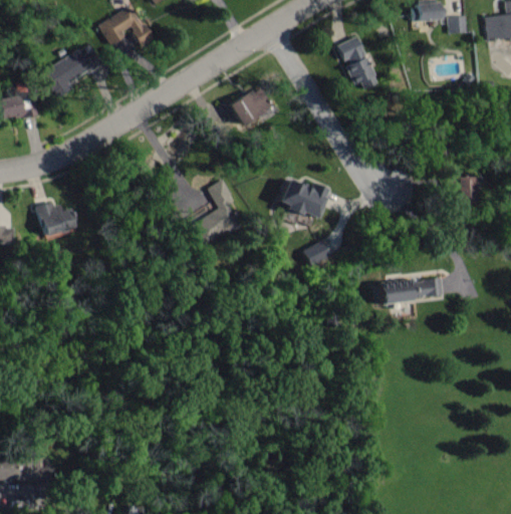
[(510,0),(507,0),(502,1),(504,13),(482,16),(485,40),(510,36),(510,0)]
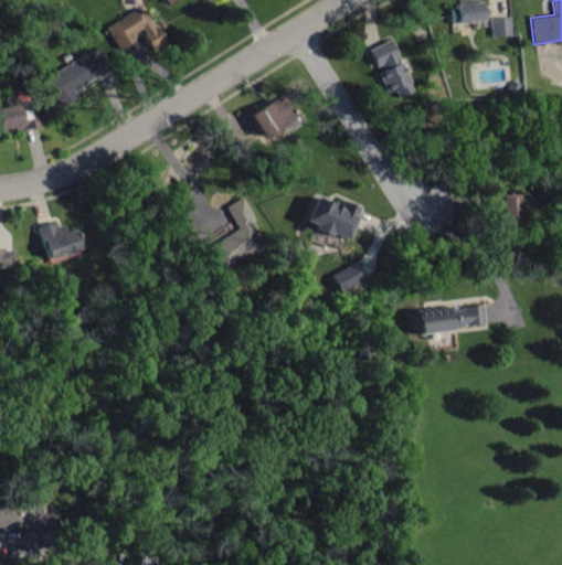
[(451,22),(489,21),(489,2),(449,3),(451,22)]
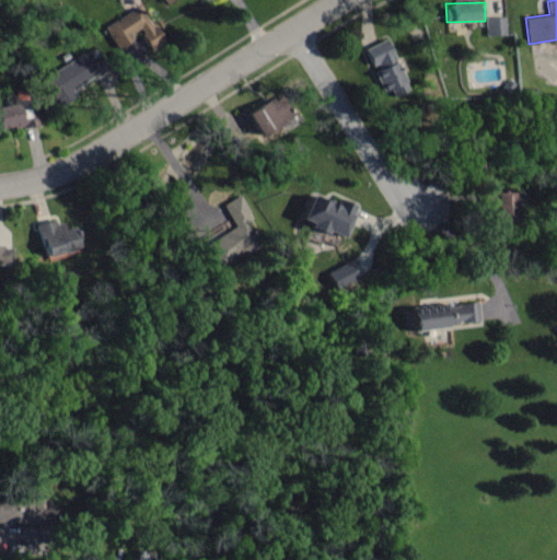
[(106,22),(115,49),(136,42),(139,54),(167,45),(163,31),(151,35),(143,10),(106,22)]
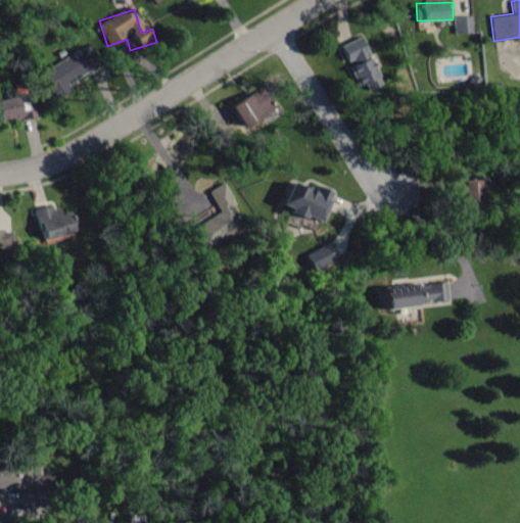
[(455,17),(456,34),(476,33),(475,16),(455,17)]
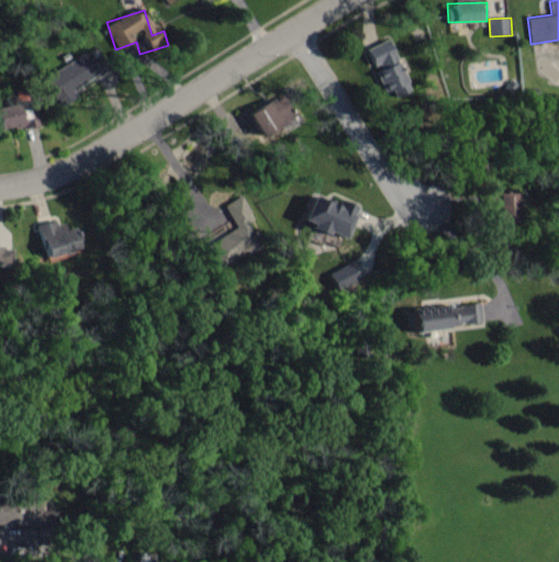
[(399,98),(414,91),(393,38),(367,49),(386,94),(395,90),(399,98)]
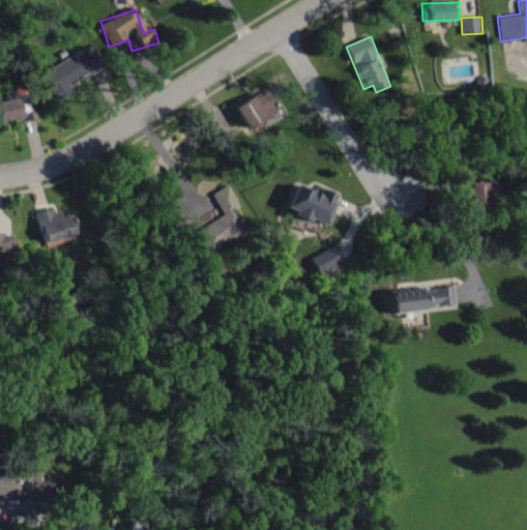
[(72,92),(69,85),(96,71),(86,51),(40,72),(55,100),(72,92)]
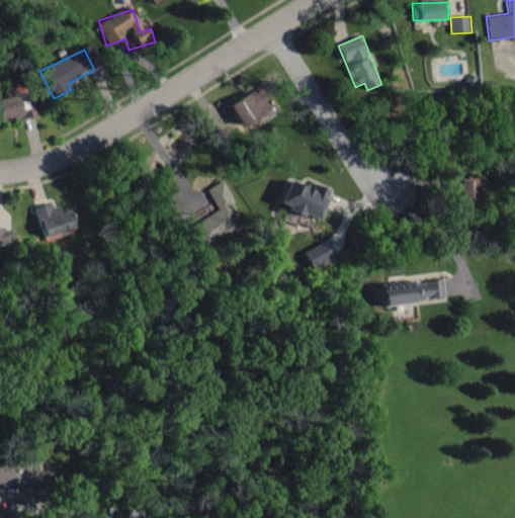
[(225,104),(238,126),(273,106),(261,84),(225,104)]
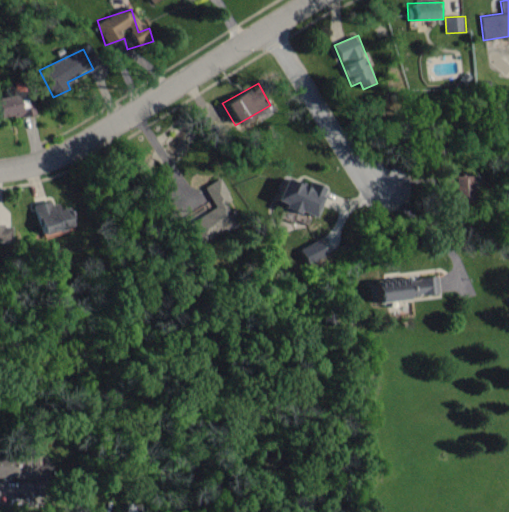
[(0,120),(38,112),(33,92),(0,98),(0,101),(1,106),(0,106),(0,120)]
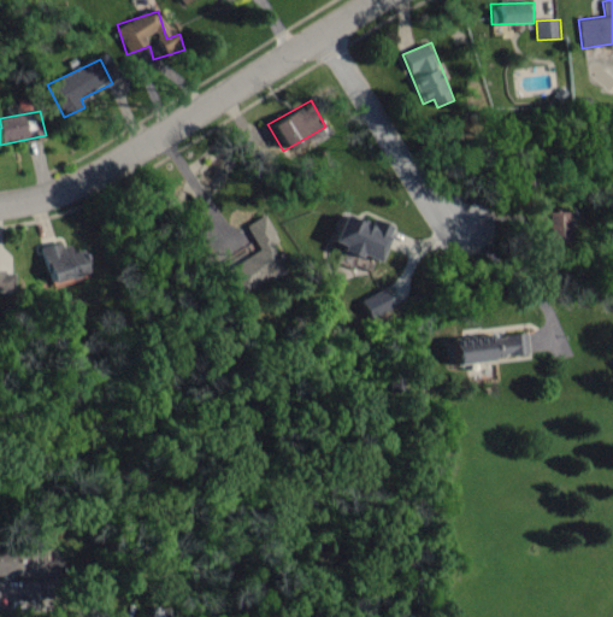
[(534,245),(572,242),(571,211),(532,213),(534,245)]
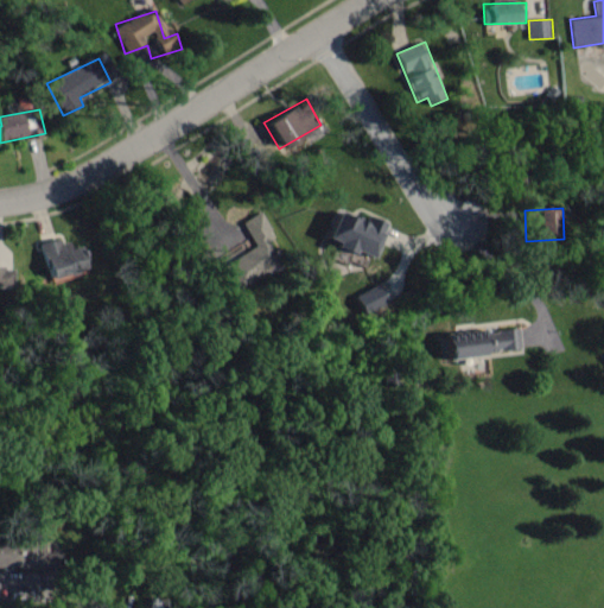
[(224,265),(237,290),(290,264),(264,211),(243,222),(258,248),(224,265)]
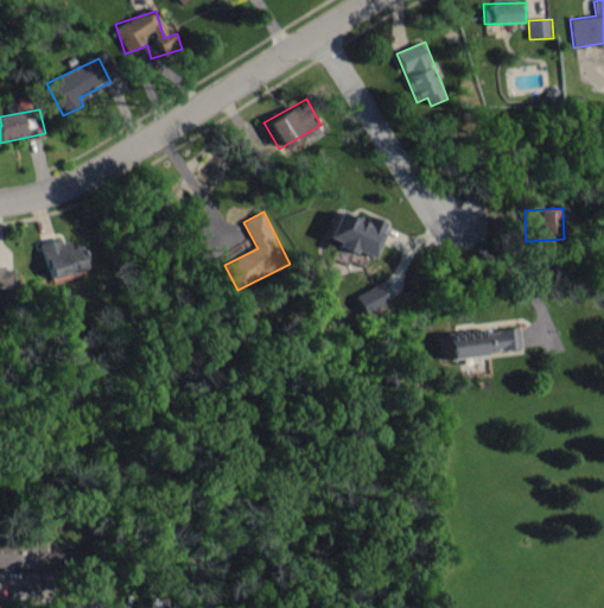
[(383,222),(366,216),(363,222),(331,211),(320,242),(370,259),(383,222)]
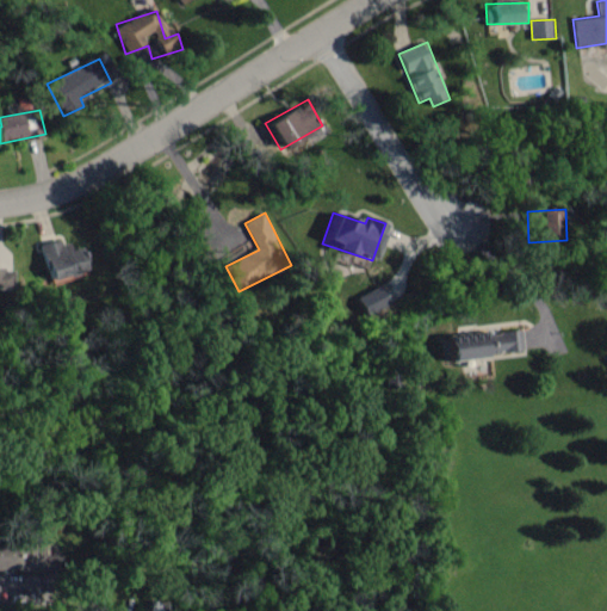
[(41,244),(44,277),(90,272),(87,248),(70,250),(69,240),(41,244)]
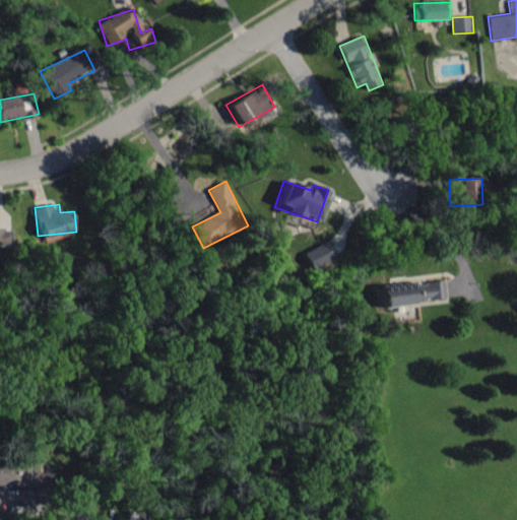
[(311,270),(332,260),(325,244),(304,254),(311,270)]
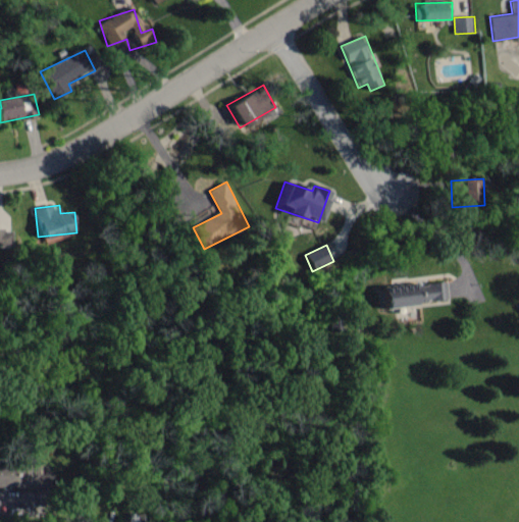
[(449,300),(446,279),(379,290),(382,310),(449,300)]
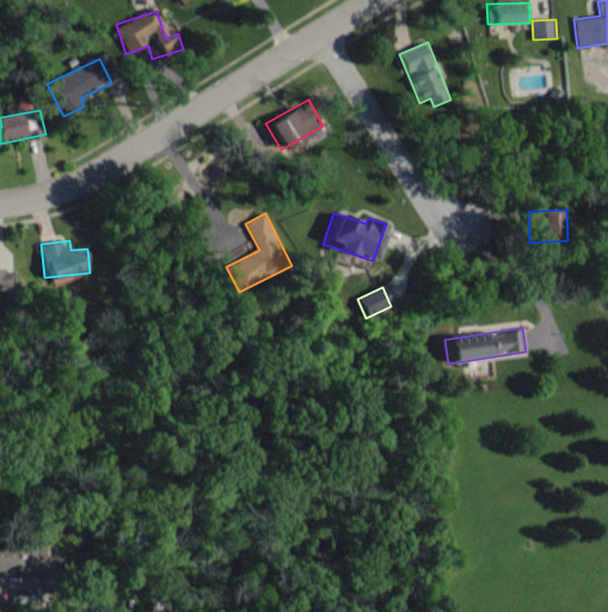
[(0,573),(47,574),(47,543),(0,542),(0,573)]
